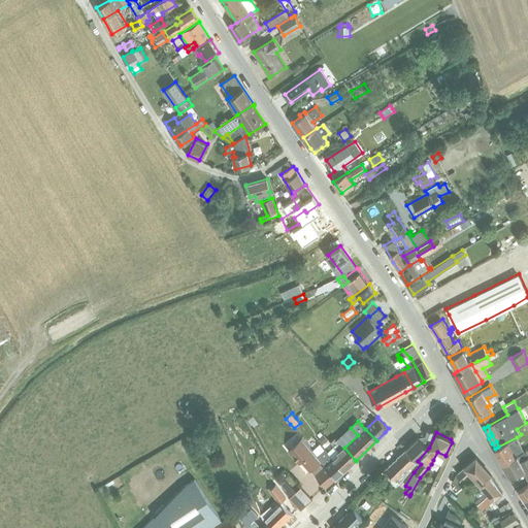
[(195,433),(185,439),(187,443),(197,437),(195,433)]
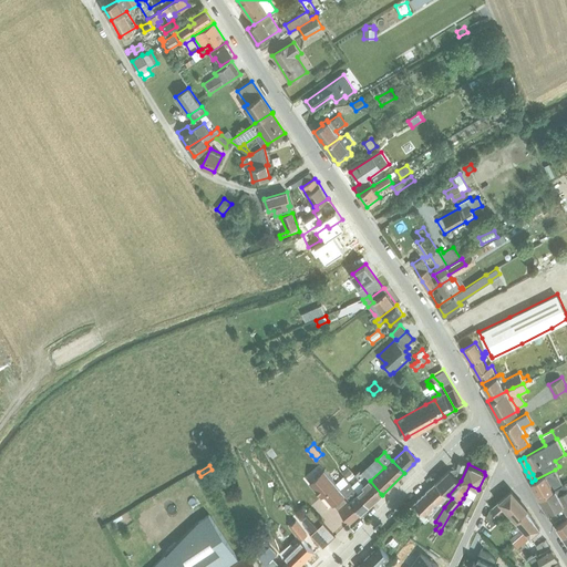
[(457,467),(450,470),(457,477),(459,470),(457,468),(457,467)]
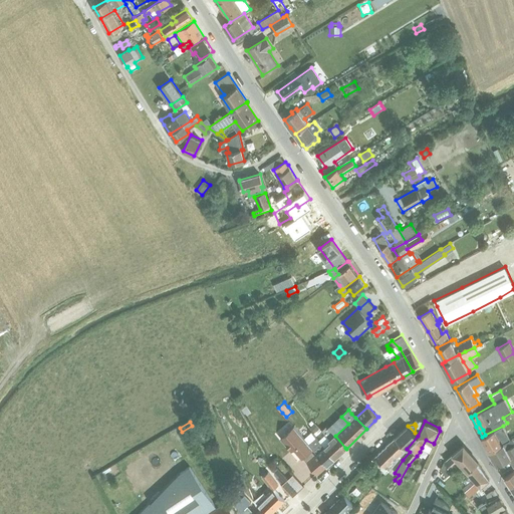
[(294,426),(280,438),(291,451),(293,449),(301,459),(303,457),(317,473),(327,465),(304,438),(294,426)]
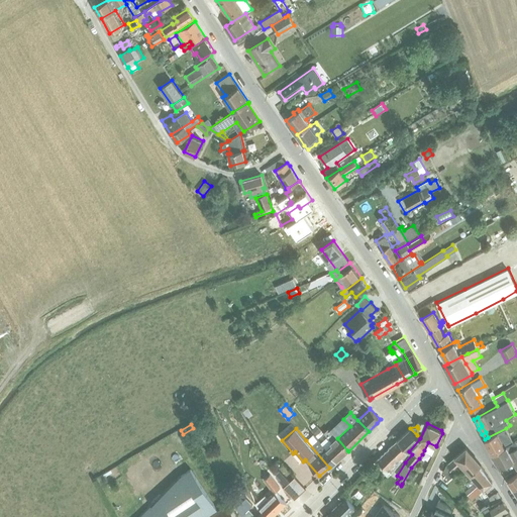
[(401,437),(398,439),(409,451),(420,438),(417,435),(410,428),(405,432),(401,437)]
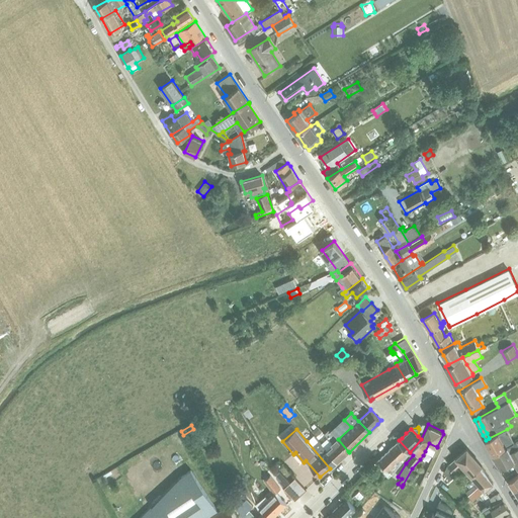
[(489,438),(486,440),(490,447),(494,454),(514,442),(507,429),(489,438)]
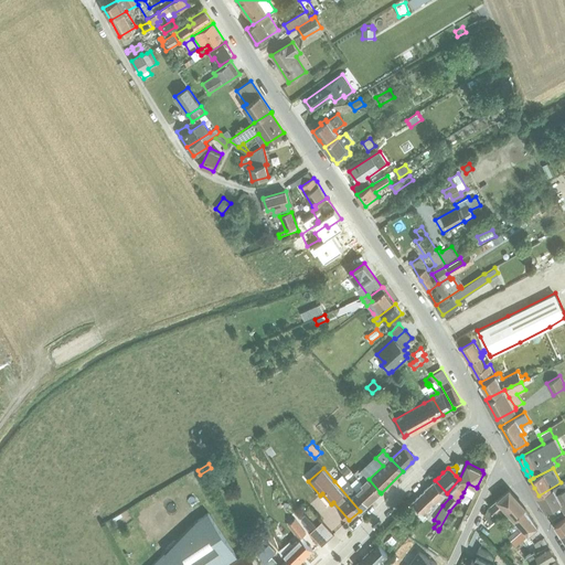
[(358,477),(350,483),(369,503),(380,492),(369,479),(362,472),(358,477)]
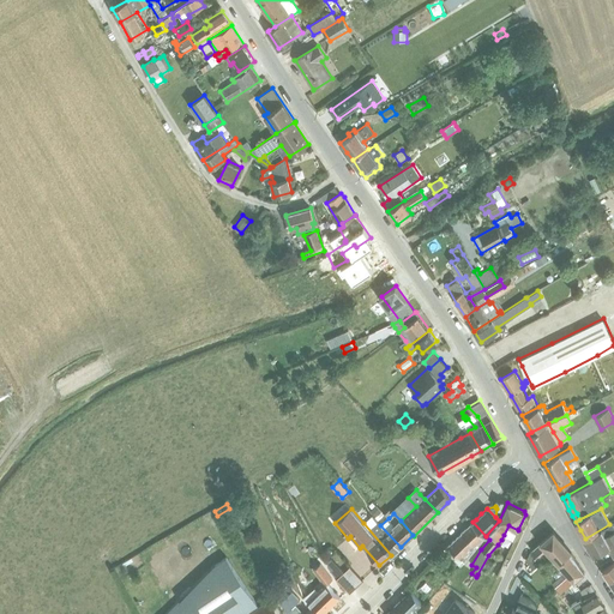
[(233,515),(222,521),(227,528),(236,522),(233,515)]
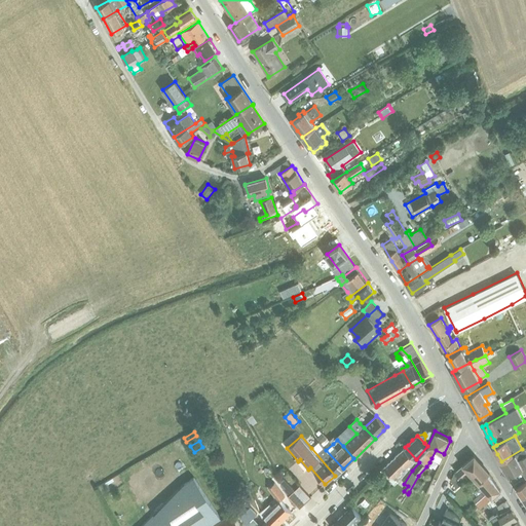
[(318,442),(311,448),(335,476),(343,468),(326,450),(318,442)]
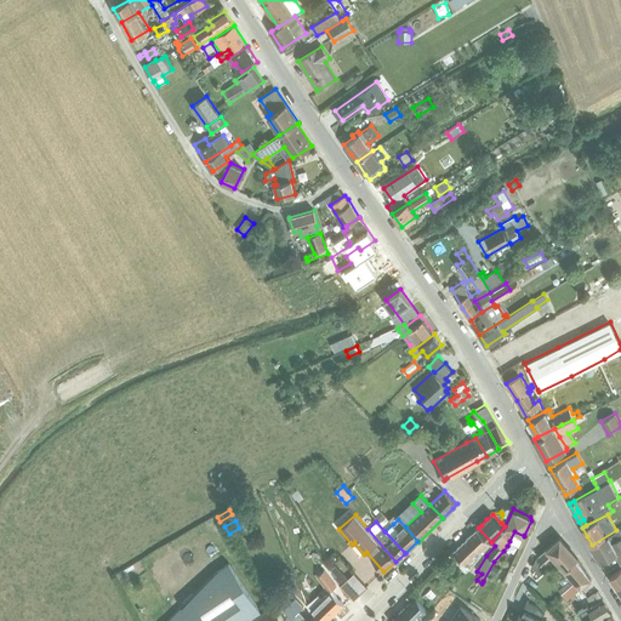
[(477,529),(449,556),(466,573),(480,556),(491,543),(477,529)]
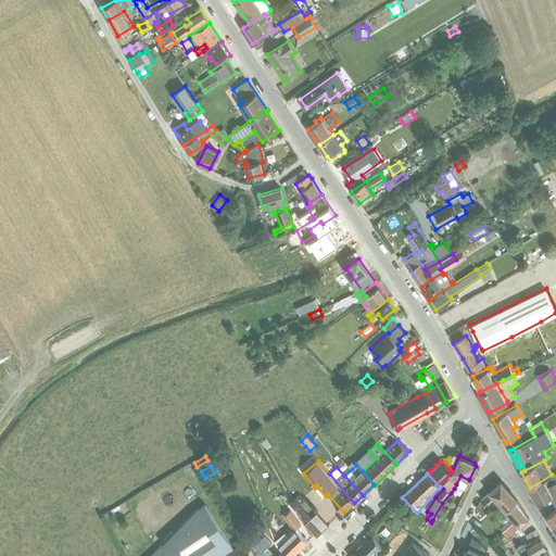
[(552,475),(530,488),(538,503),(552,494),(555,503),(555,475),(555,474),(552,475)]
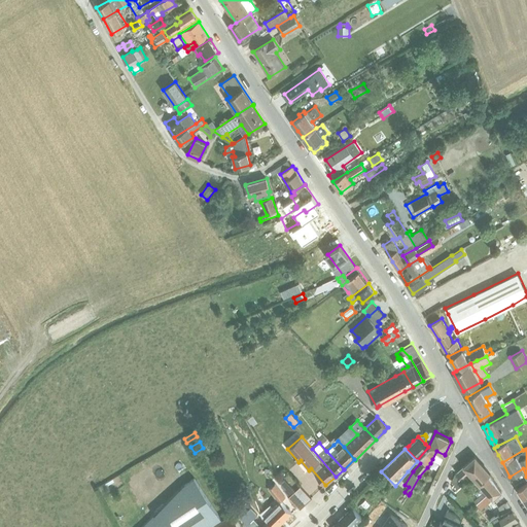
[(436,451),(432,459),(442,464),(446,456),(446,455),(445,455),(436,451)]
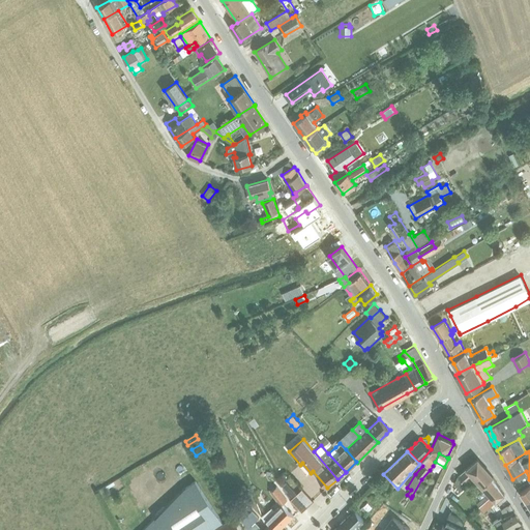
[(189,454),(171,466),(174,472),(194,461),(189,454)]
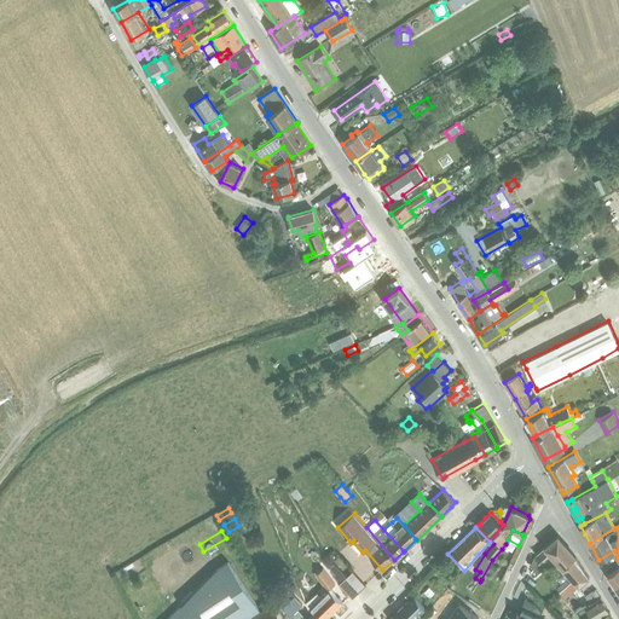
[(538,554),(537,554),(544,562),(547,561),(550,566),(556,561),(562,568),(562,567),(570,574),(556,588),(561,593),(573,582),(577,586),(590,576),(576,555),(567,545),(559,536),(538,553),(538,554)]
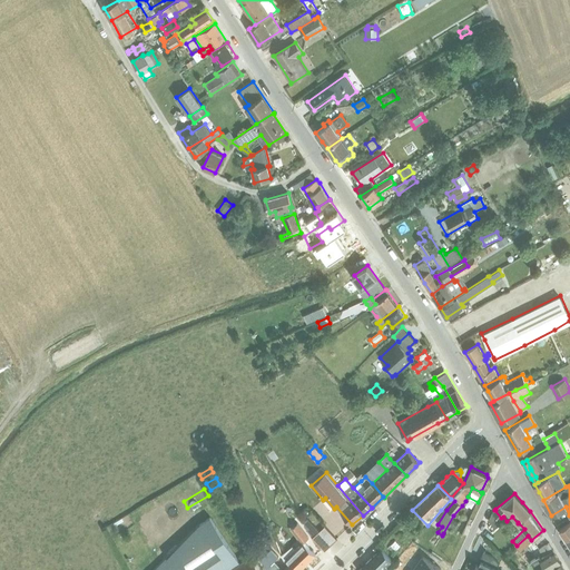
[(143,529),(164,516),(159,509),(139,522),(143,529)]
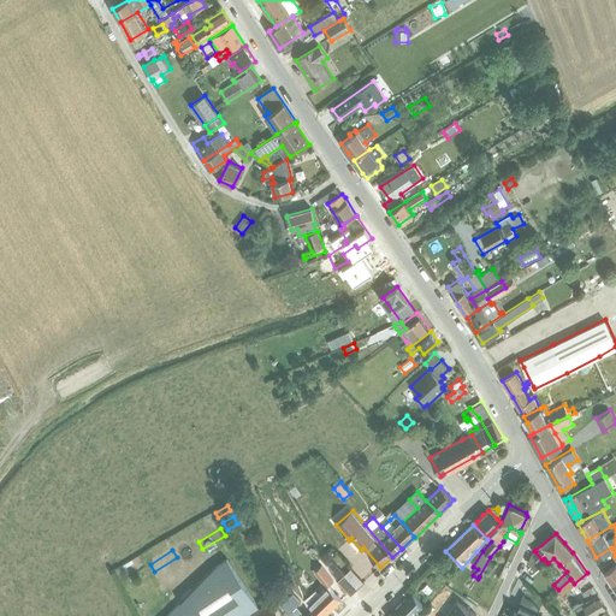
[(528,561),(526,567),(533,574),(543,564),(532,554),(532,555),(531,556),(529,561),(528,561)]
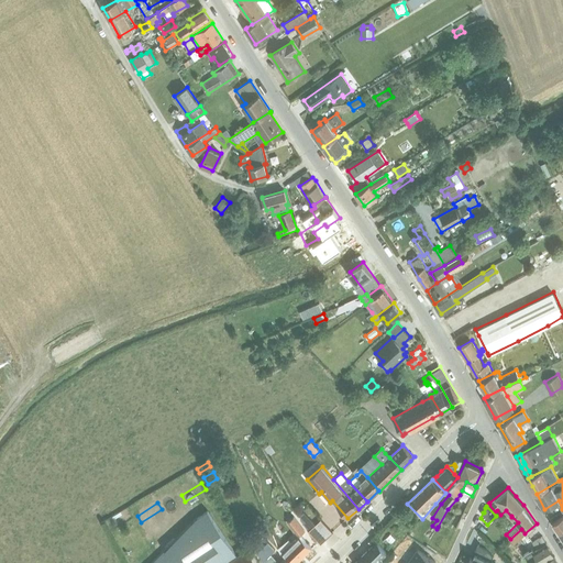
[(158,555),(151,562),(257,562),(258,562),(247,548),(238,554),(208,510),(198,516),(173,542),(158,555)]
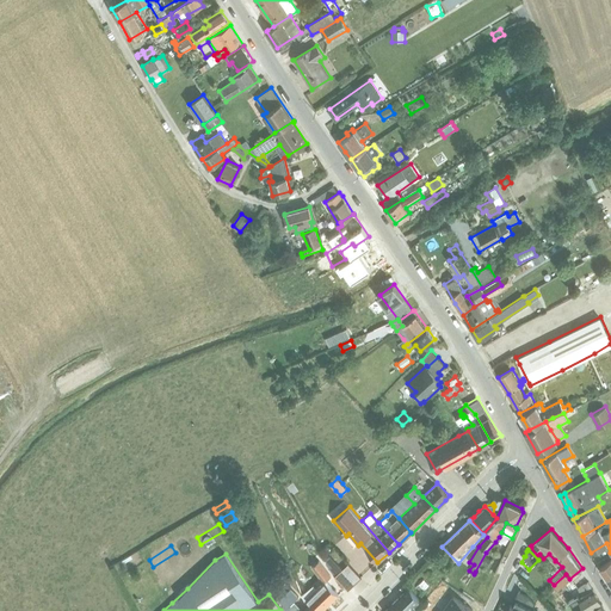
[(329,555),(326,559),(334,575),(349,590),(355,584),(362,578),(349,563),(343,568),(329,555)]
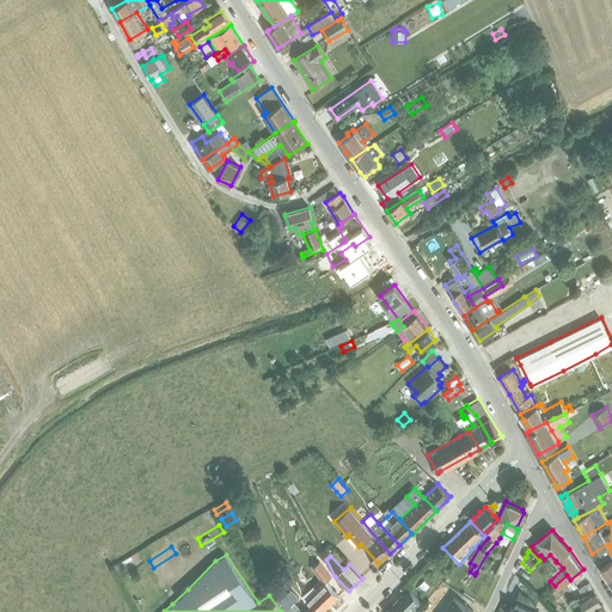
[(485,557),(482,564),(489,568),(493,561),(485,557)]
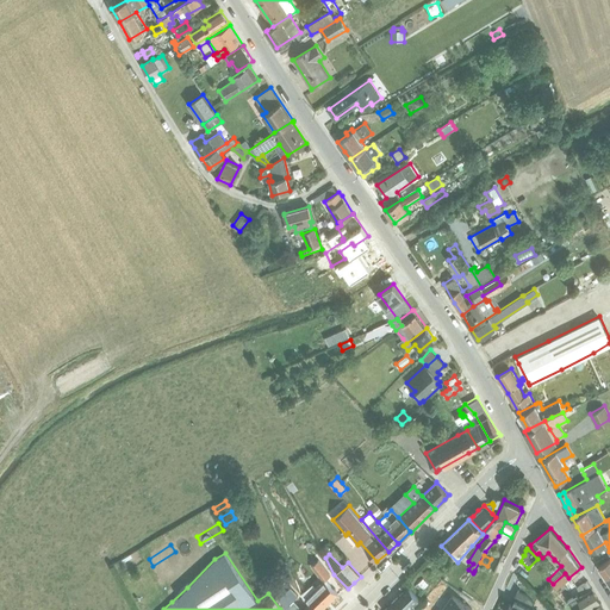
[(609,559),(598,566),(605,577),(609,573),(609,559)]
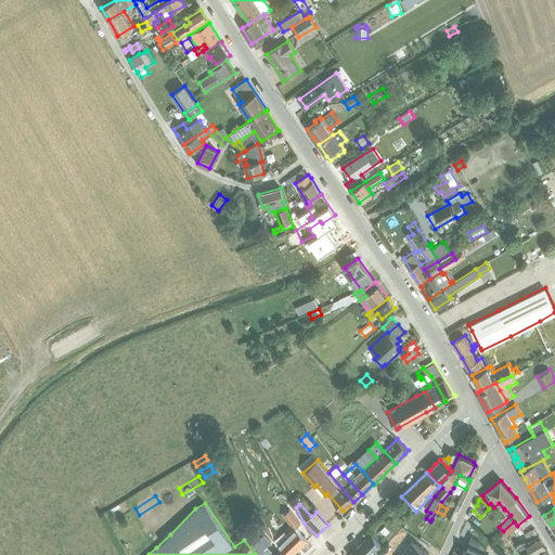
[(294,529),(278,545),(286,554),(292,554),(308,540),(296,528),(301,524),(291,510),(283,515),(294,529)]
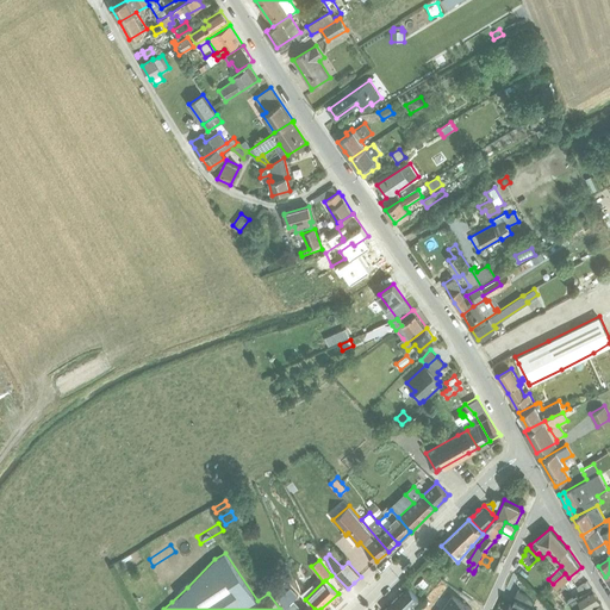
[(565,573),(553,584),(556,589),(568,578),(565,573)]
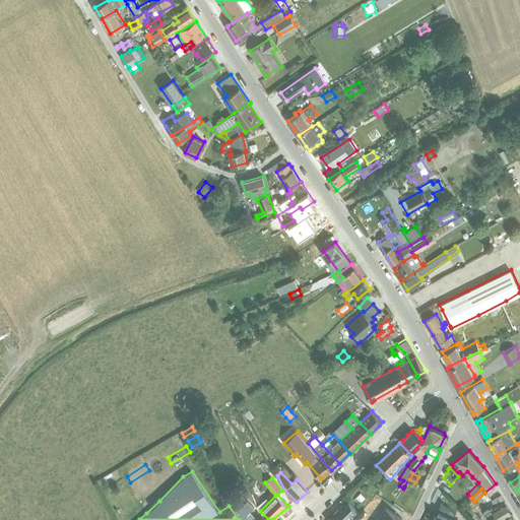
[(361,493),(354,499),(359,504),(365,498),(361,493)]
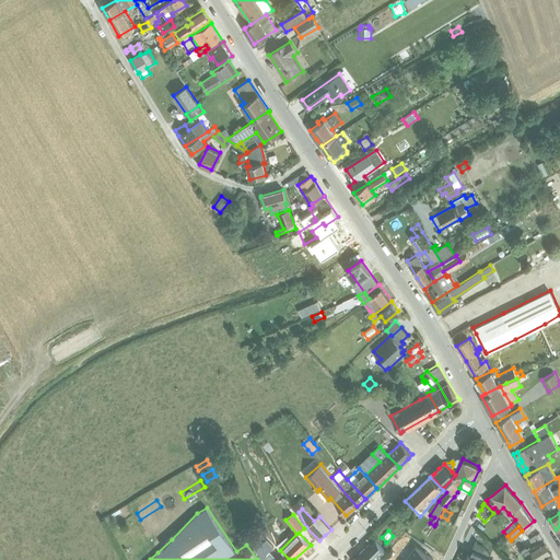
[(529,546),(521,551),(526,559),(537,559),(540,559),(551,551),(539,532),(529,538),(534,545),(531,547),(529,546)]
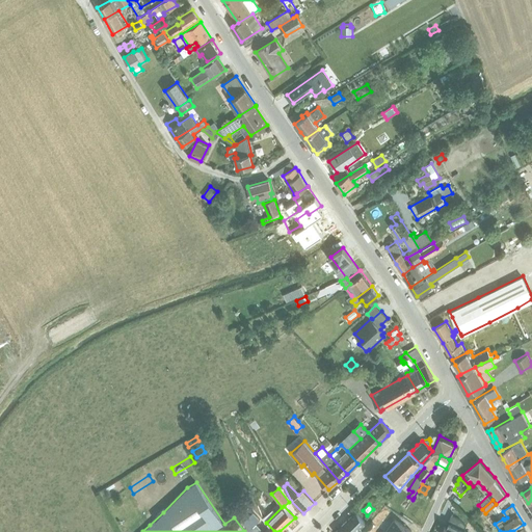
[(244,520),(242,522),(249,529),(251,531),(271,531),(267,528),(264,531),(256,523),(257,522),(260,519),(253,512),(251,512),(244,520)]
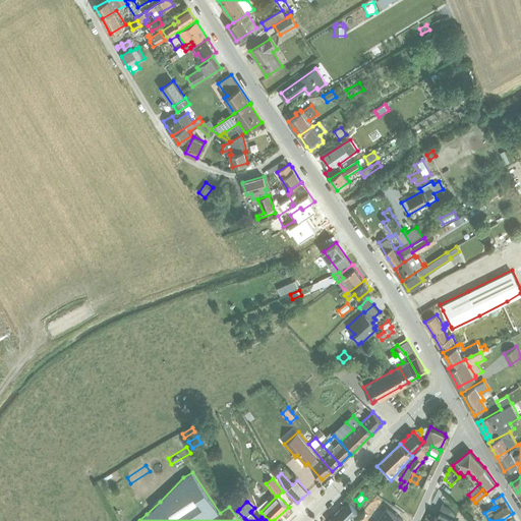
[(348,502),(328,520),(347,520),(349,520),(352,520),(353,520),(359,514),(348,502)]
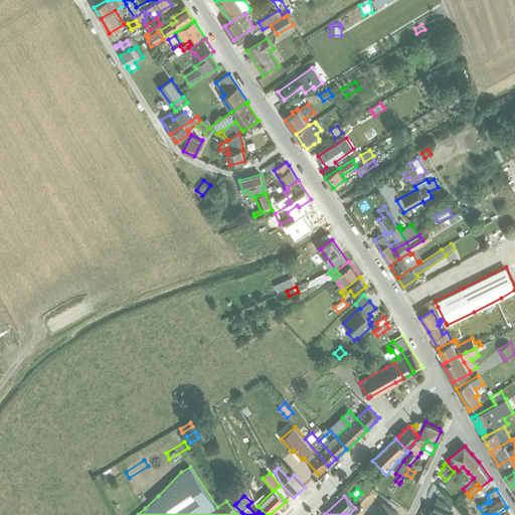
[(437,498),(434,505),(435,506),(449,513),(452,507),(447,502),(437,498)]
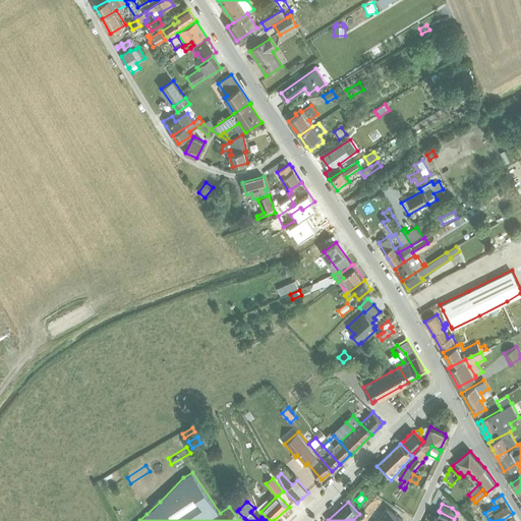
[(436,515),(432,520),(458,520),(454,519),(440,512),(438,516),(436,515)]
